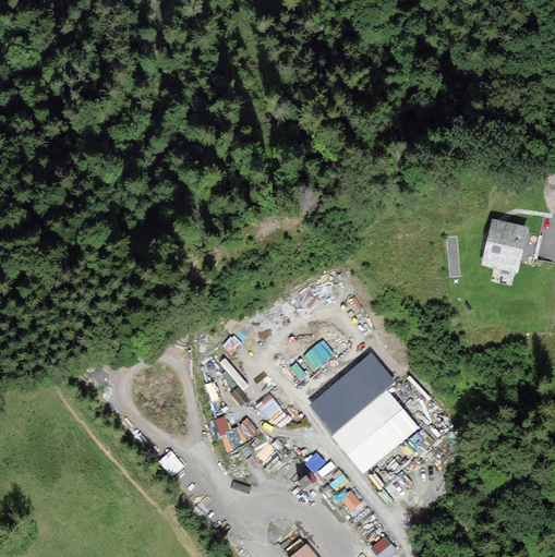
[(528,227),(492,219),(481,265),(517,274),(528,227)]
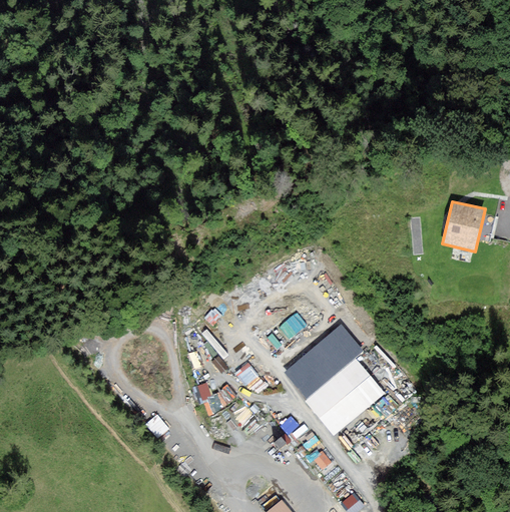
[(197,327),(218,355),(233,343),(216,321),(221,317),(212,306),(198,316),(203,323),(197,327)]
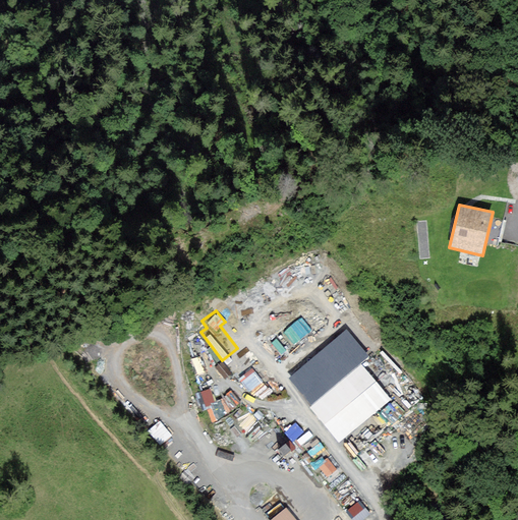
[(362,354),(344,332),(288,377),(338,437),(383,400),(352,362),(362,354)]
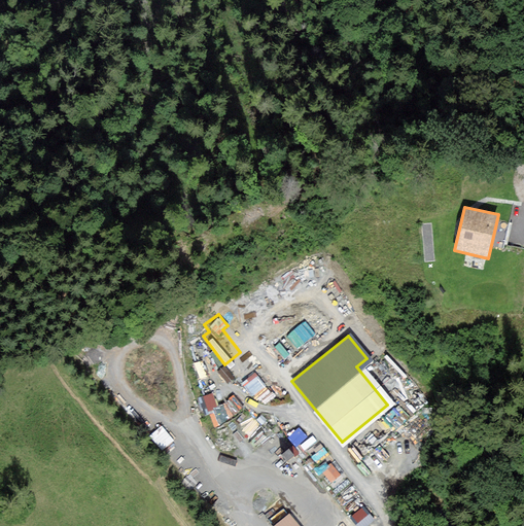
[(251,370),(239,382),(259,404),(272,392),(251,370)]
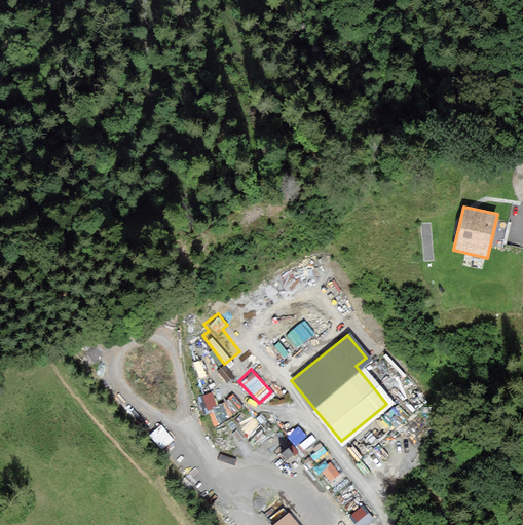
[(231,397),(214,402),(210,389),(200,391),(210,421),(236,413),(231,397)]
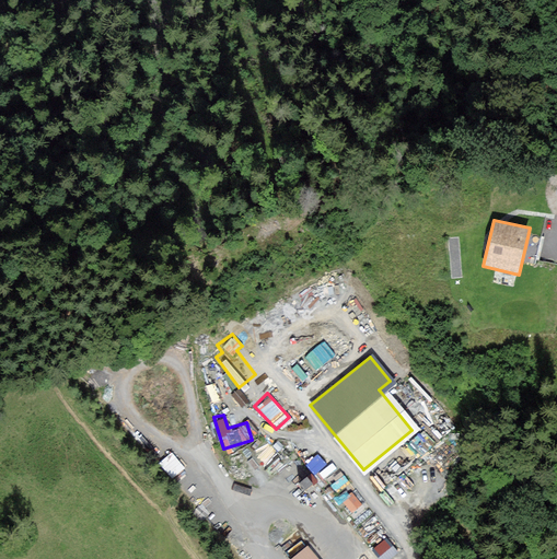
[(167,450),(155,461),(170,476),(182,465),(167,450)]
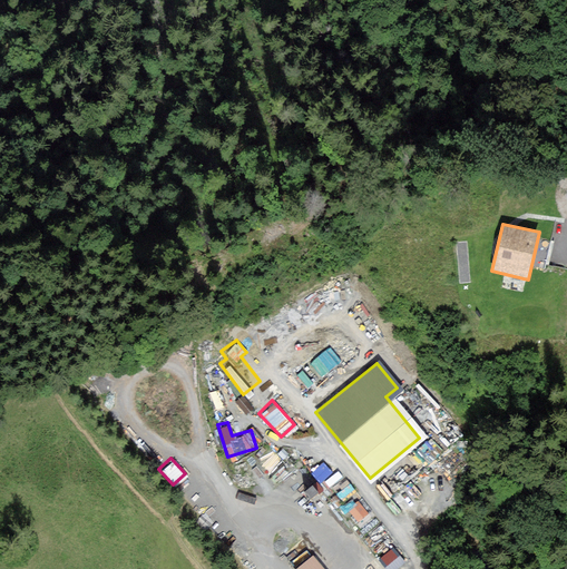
[(308,470),(319,480),(330,469),(319,459),(308,470)]
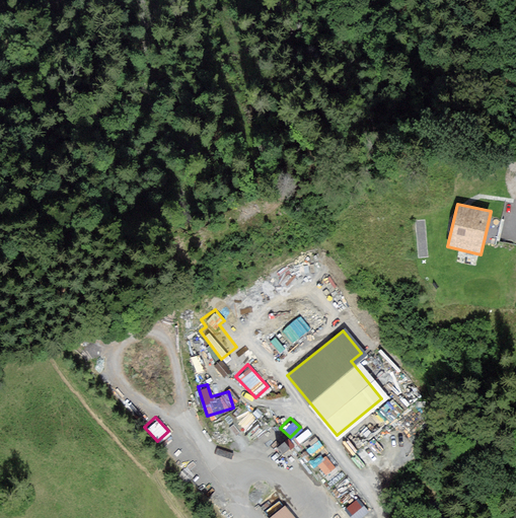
[(314,433),(300,440),(307,453),(320,447),(314,433)]
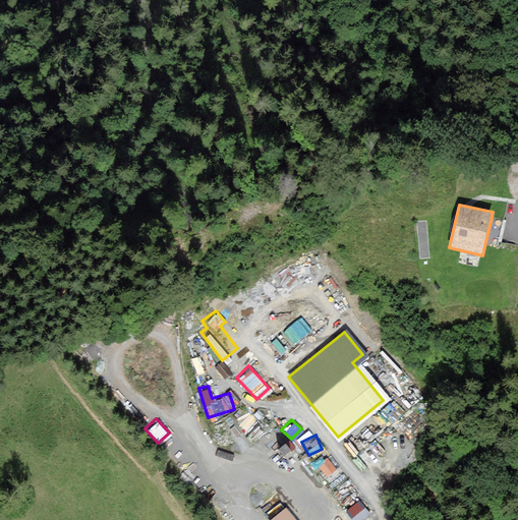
[(283,457),(294,445),(287,439),(276,450),(283,457)]
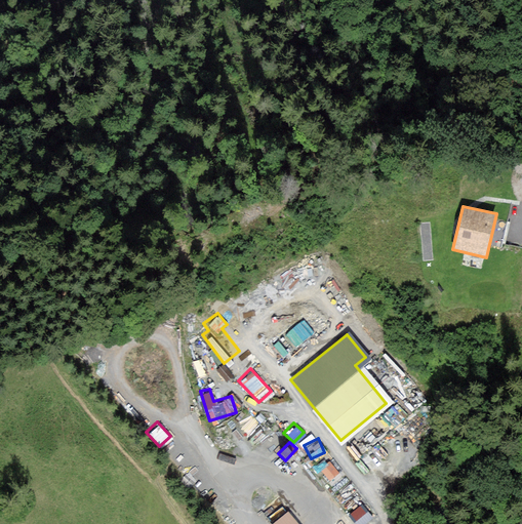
[(316,468),(327,479),(337,469),(326,457),(316,468)]
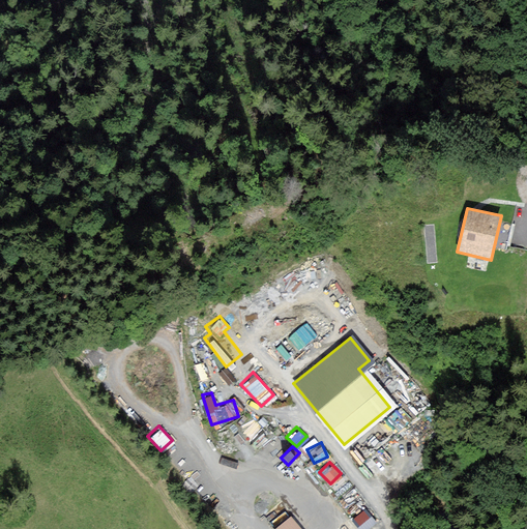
[(299,528),(288,516),(274,527),(275,528),(299,528)]
